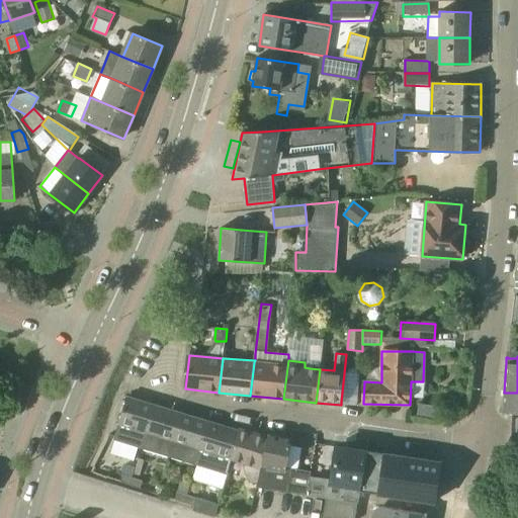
[(517,393),(504,393),(503,413),(517,413),(517,393)]
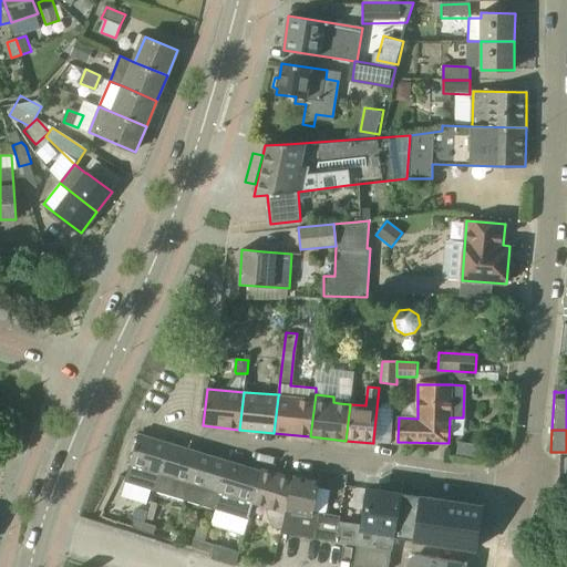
[(155,491),(171,443),(138,434),(124,482),(155,491)]
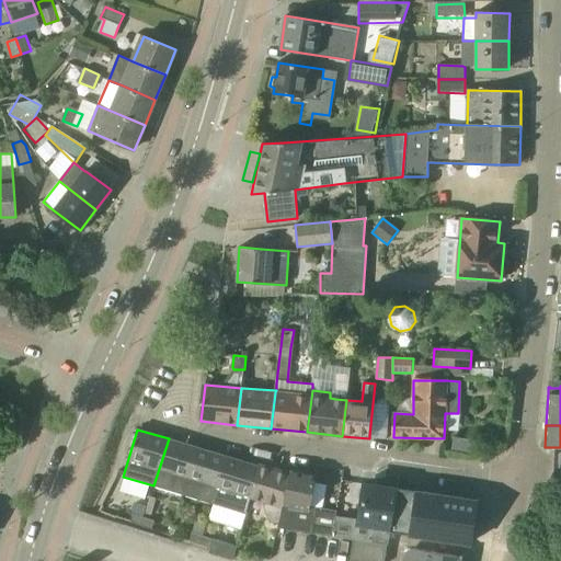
[(469,455),(472,438),(454,436),(451,453),(469,455)]
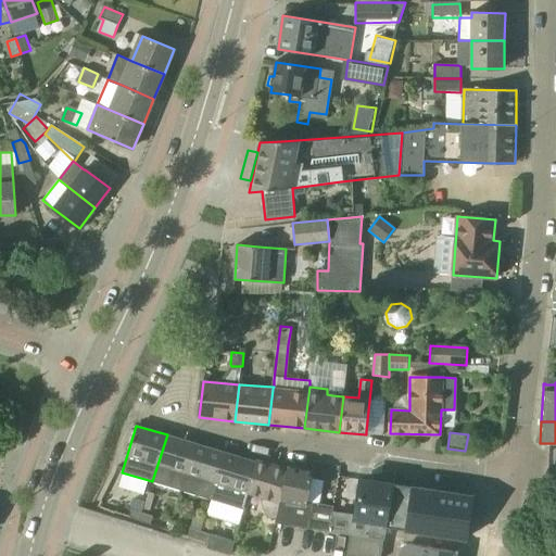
[(181,491),(197,443),(167,434),(152,481),(181,491)]
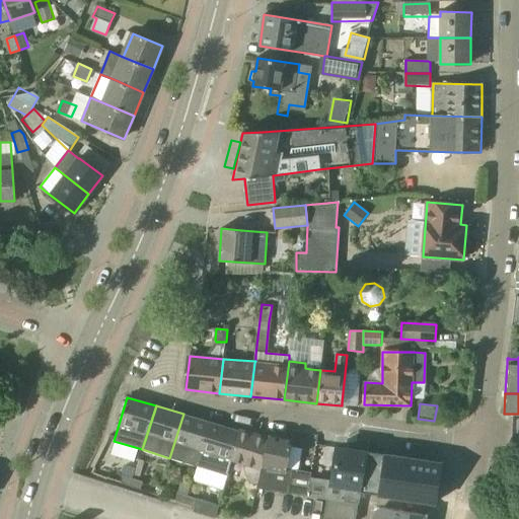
[(197,466),(211,422),(183,414),(169,458),(197,466)]
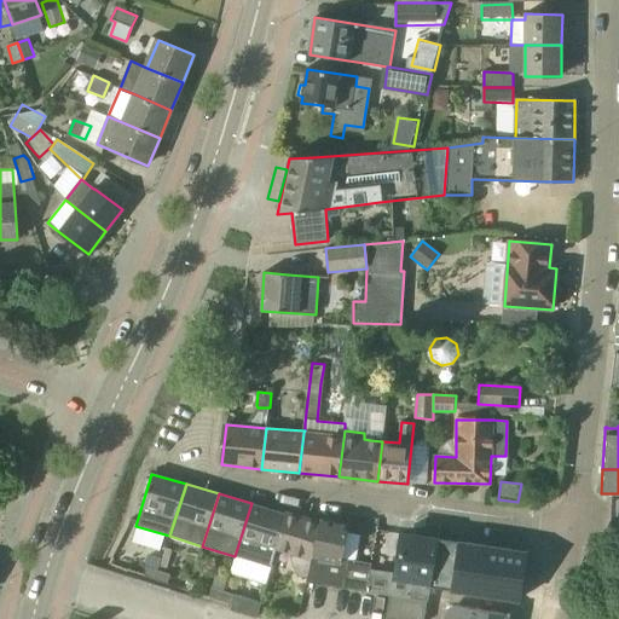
[(279,548),(287,513),(252,503),(235,556),(272,567),(278,548),(279,548)]
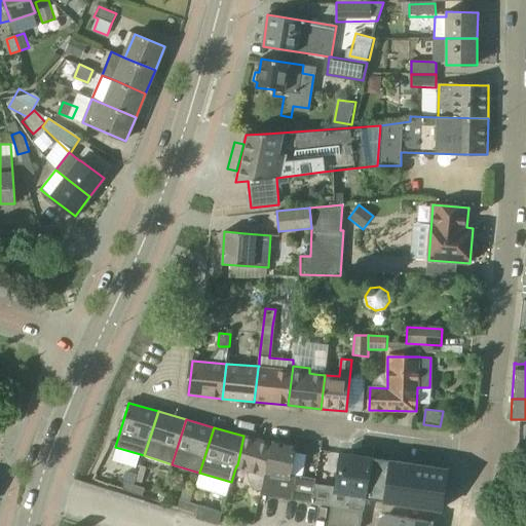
[(257,490),(261,491),(271,444),(243,436),(237,465),(249,470),(247,474),(250,482),(257,490)]
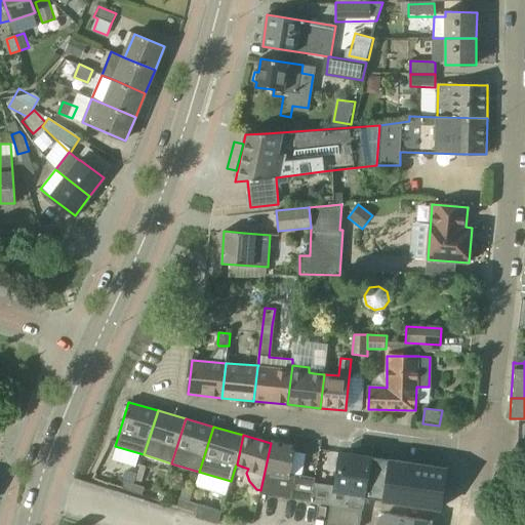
[(272,440),(271,443),(260,490),(260,493),(286,498),(287,497),(311,501),(316,478),(290,473),(295,445),(272,440)]
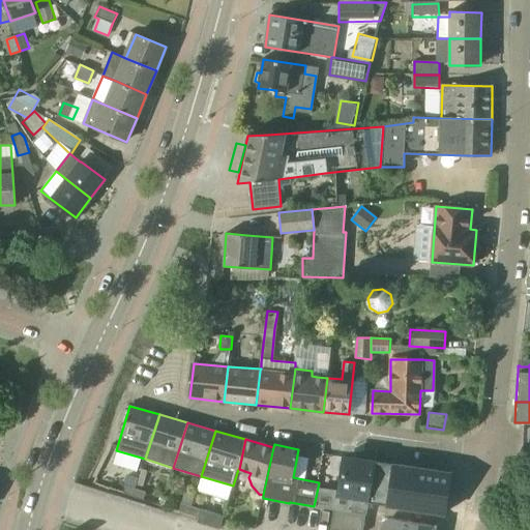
[(367,513),(369,502),(376,462),(344,458),(339,495),(353,497),(351,510),(367,513)]
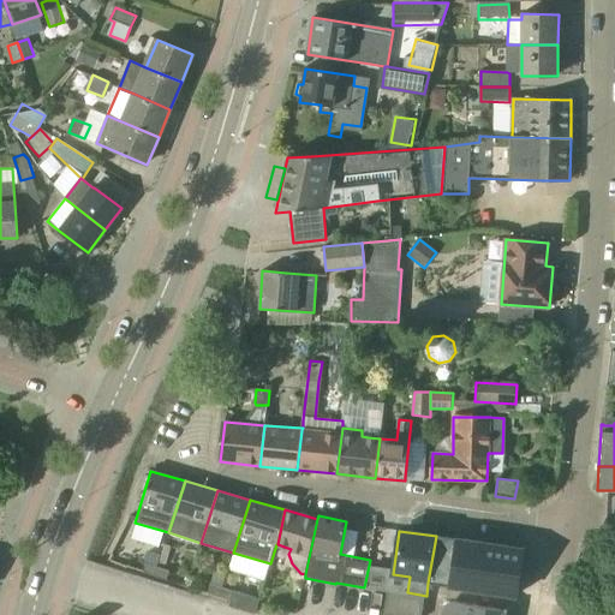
[(428,583),(454,587),(517,596),(524,549),(461,539),(436,536),(428,583)]
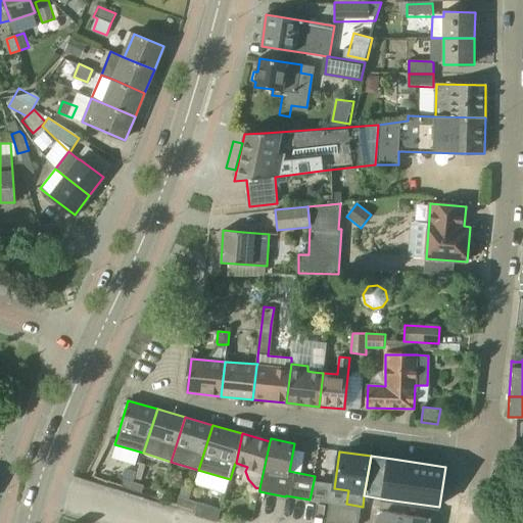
[(494,489),(495,490),(496,488),(507,487),(509,488),(510,487),(508,486),(507,473),(508,472),(507,471),(505,472),(494,473),(493,472),(492,473),(493,475),(495,487),(494,489)]
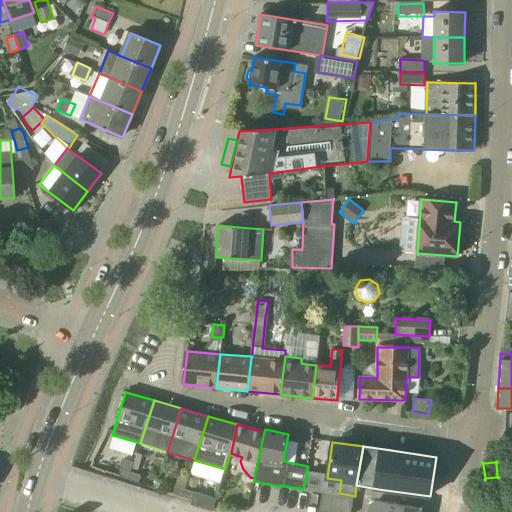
[(129,480),(132,472),(121,469),(119,477),(129,480)]
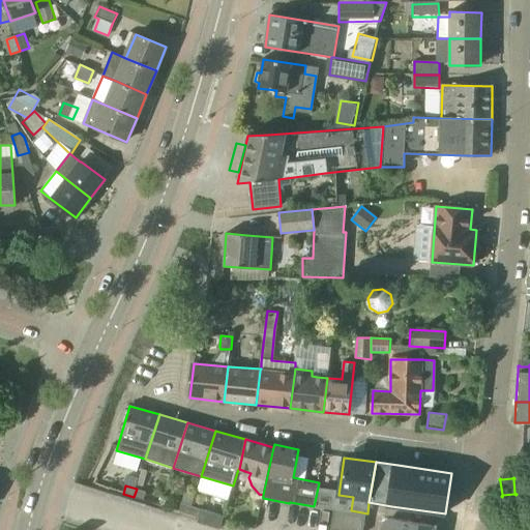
[(134,497),(144,500),(146,492),(137,489),(134,497)]
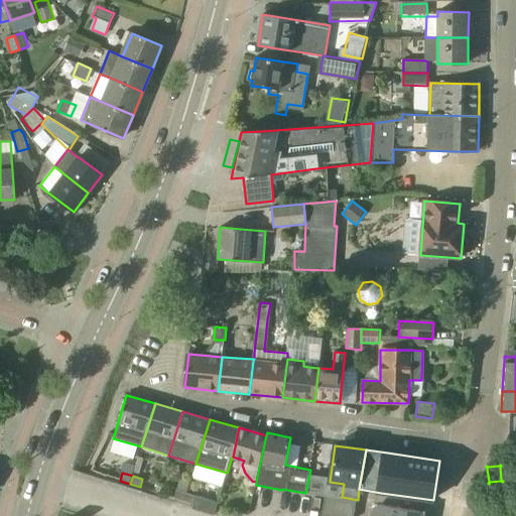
[(187,493),(190,482),(178,479),(174,490),(176,491),(175,498),(185,501),(187,493)]
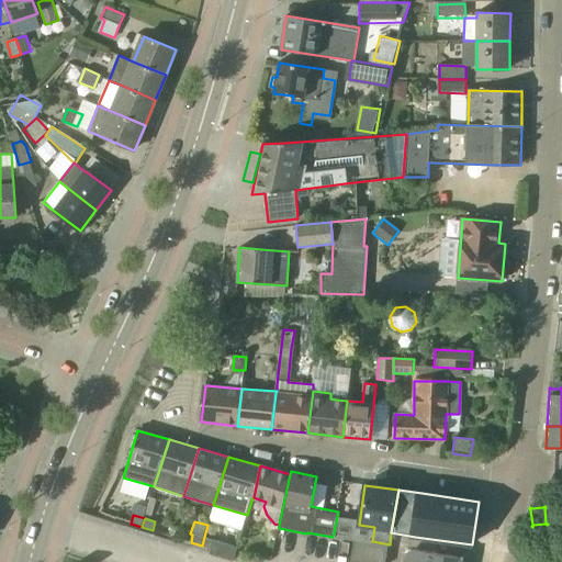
[(237,548),(214,541),(215,540),(204,537),(202,546),(211,548),(210,554),(234,561),(237,548)]
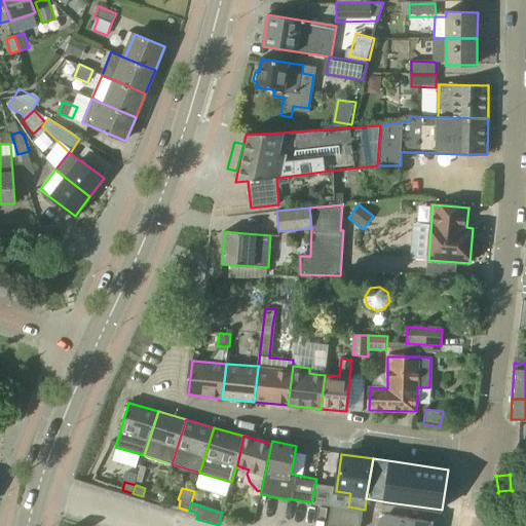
[(348,508),(334,505),(331,504),(328,525),(329,525),(331,525),(361,525),(364,512),(363,512),(364,511),(365,510),(348,506),(348,508)]
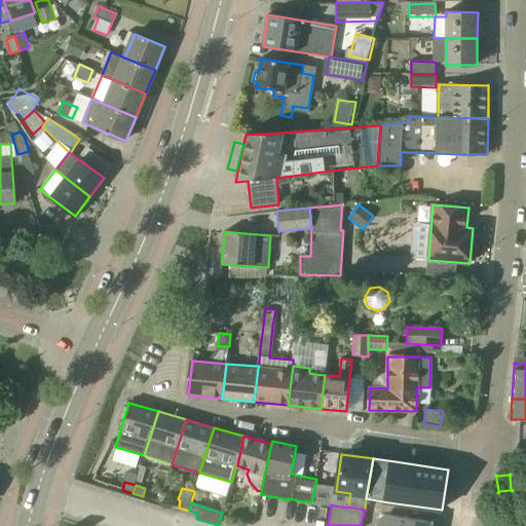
[(431,522),(387,515),(386,516),(384,515),(381,518),(376,525),(431,525),(433,525),(434,522),(431,522)]
